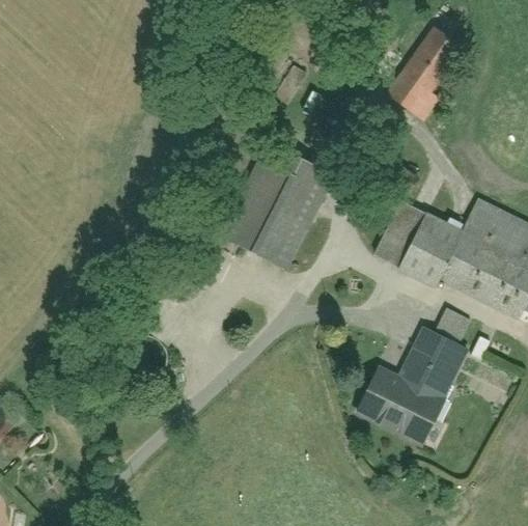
[(433,26),(387,92),(426,119),(472,53),(433,26)]
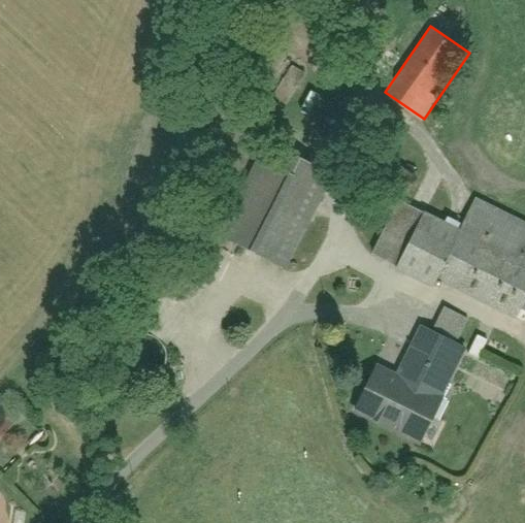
[(277,143),(230,236),(287,266),(335,173),(277,143)]
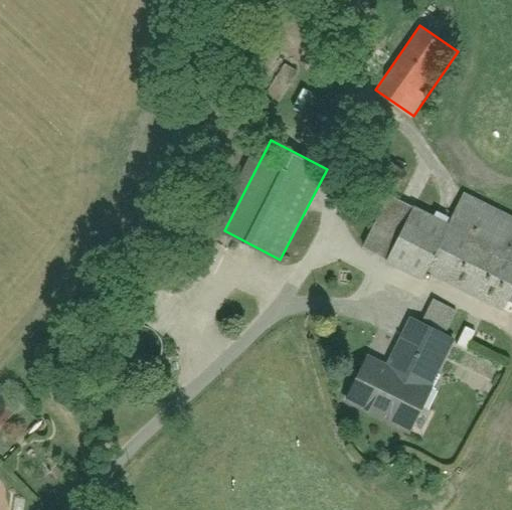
[(511,213),(463,190),(447,222),(414,206),(385,193),(360,245),(389,260),(388,261),(424,279),(429,271),(507,309),(511,301),(511,213)]
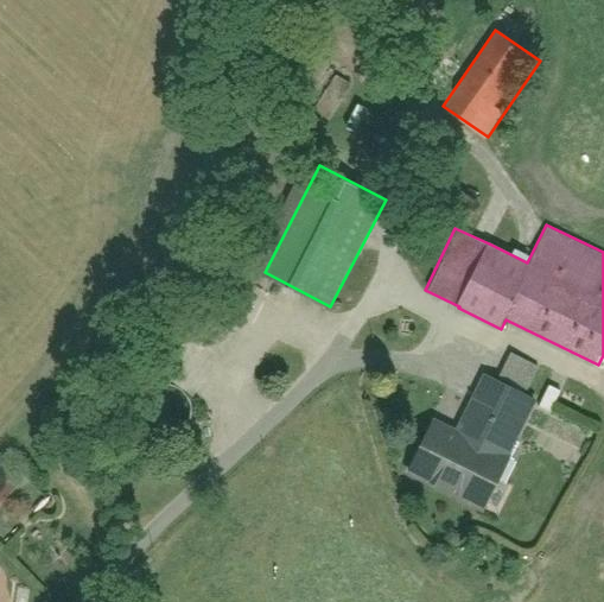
[(591,431),(551,410),(561,388),(551,382),(539,405),(534,404),(536,400),(527,394),(540,369),(513,355),(500,381),(487,374),(456,432),(436,422),(411,470),(491,512),(516,463),(506,457),(517,437),(573,466),(591,431)]
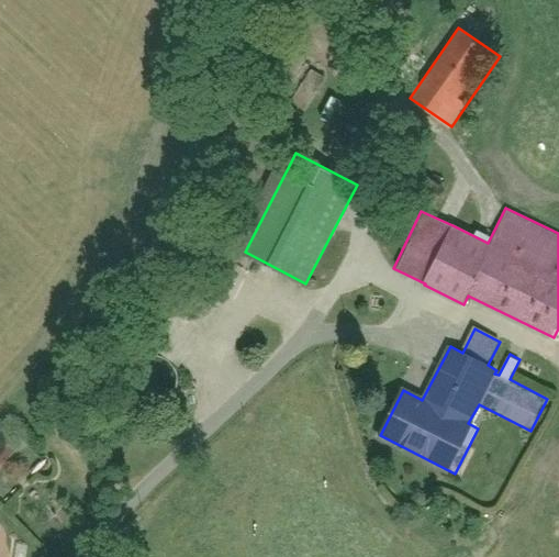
[(8,433),(0,441),(0,486),(31,453),(8,433)]
